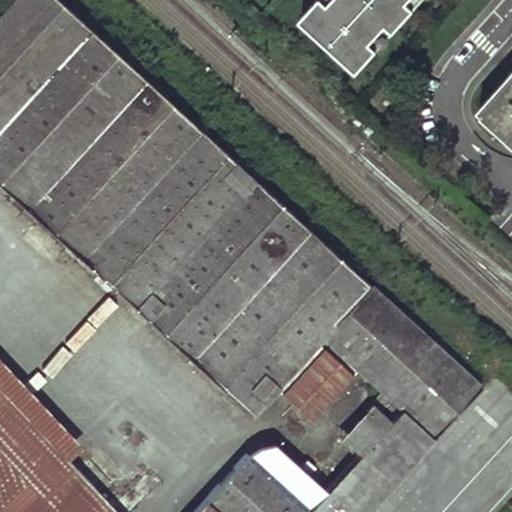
[(368,287),(59,0),(10,0),(0,11),(0,181),(253,413),(323,336),(368,287)]
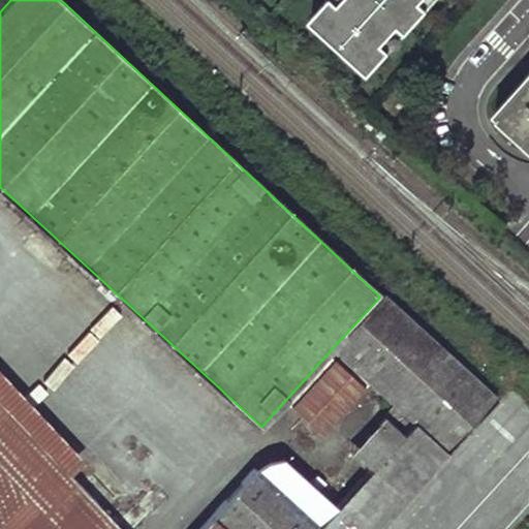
[(329,0),(314,16),(373,69),(395,45),(387,39),(404,21),(411,28),(433,4),(428,0),(329,0)]
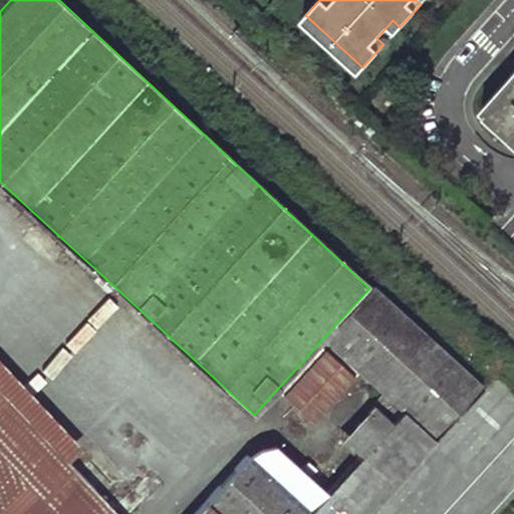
[(376,38),(383,44),(400,27),(393,20),(376,38)]
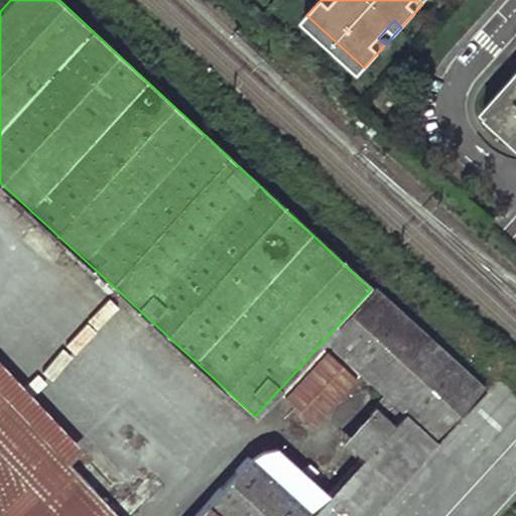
[(515,34),(499,53),(508,62),(515,52),(515,34)]
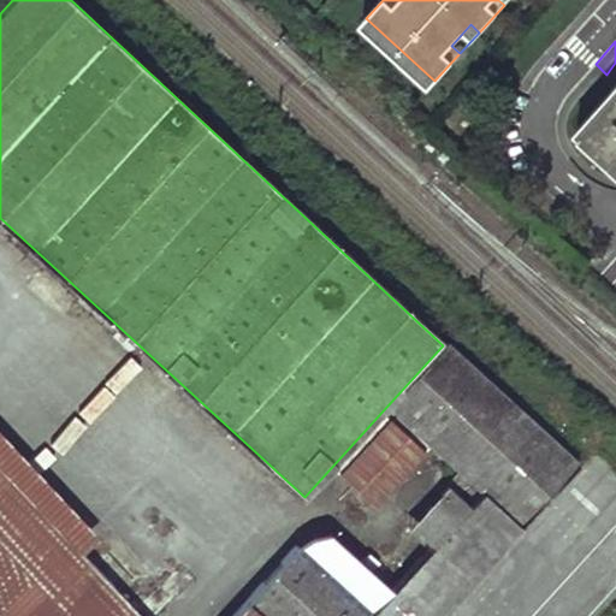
[(615,92),(581,130),(615,161),(615,92)]
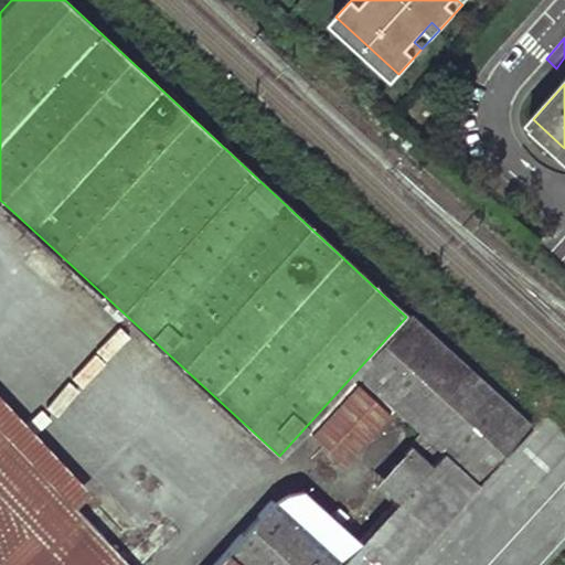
[(530,429),(406,317),(356,371),(445,450),(481,482),(530,429)]
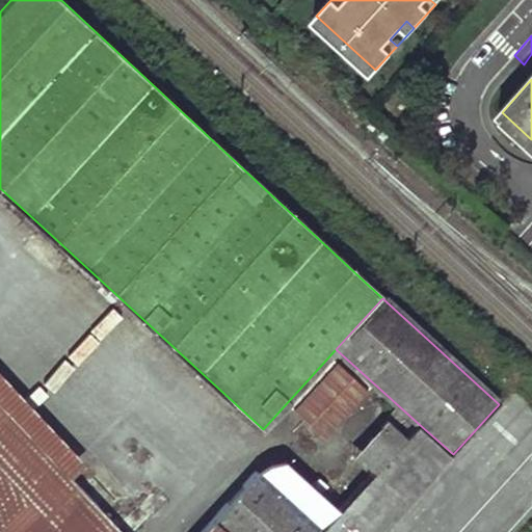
[(127,531),(0,396),(0,531),(234,531),(217,515),(203,531),(127,531)]
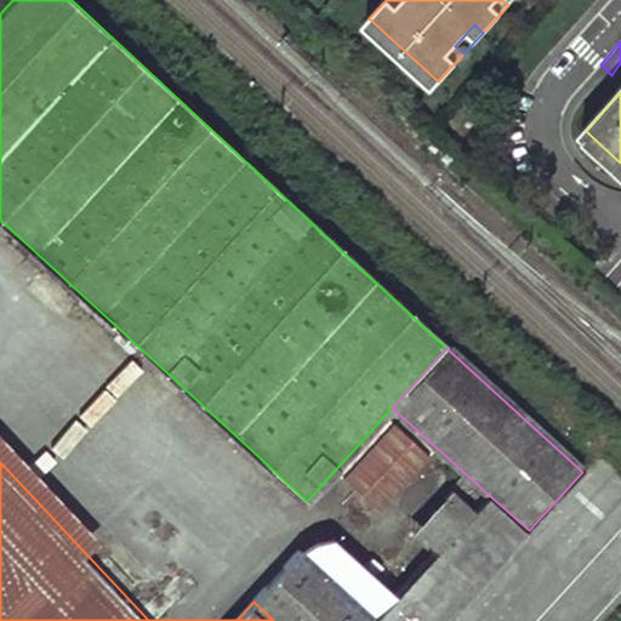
[(377,620),(445,620),(529,530),(489,495),(375,619),(377,620)]
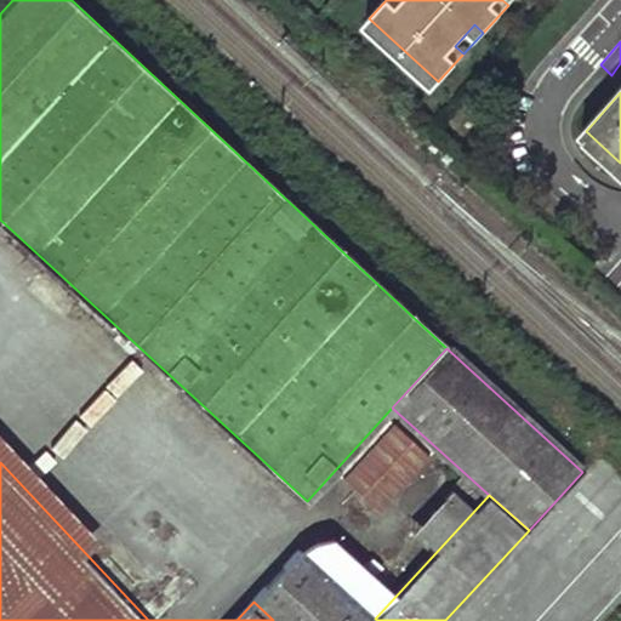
[(300,552),(254,602),(273,620),(377,620),(375,619),(300,552)]
